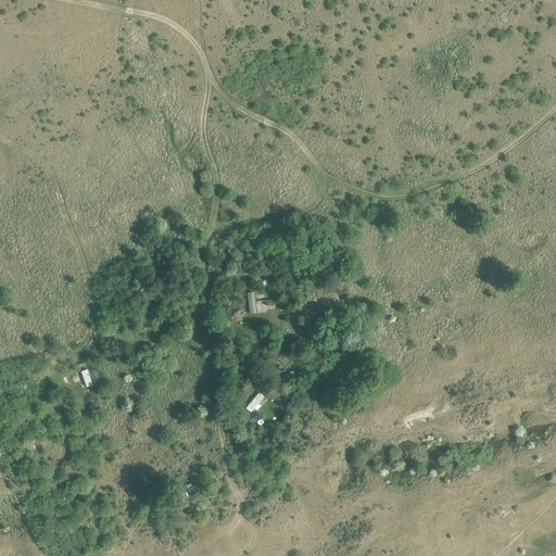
[(257,314),(255,292),(248,293),(250,314),(257,314)]
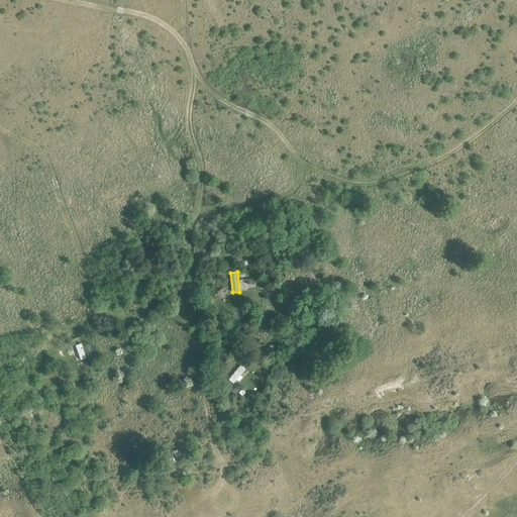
[(145,281),(130,286),(132,292),(137,290),(138,291),(131,293),(133,300),(140,298),(139,295),(145,293),(144,288),(146,287),(145,281)]
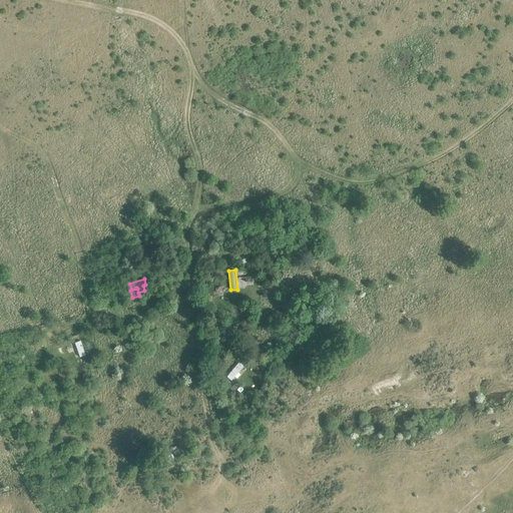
[(86,356),(80,342),(75,344),(80,358),(86,356)]
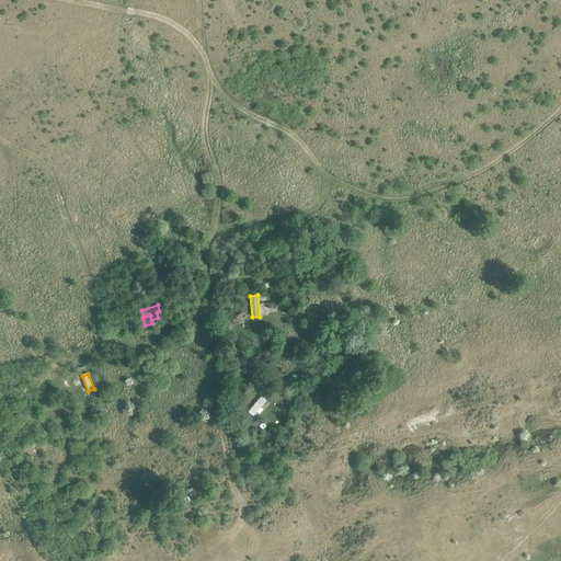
[(262,397),(249,413),(253,416),(258,412),(260,414),(263,410),(261,409),(266,401),(262,397)]
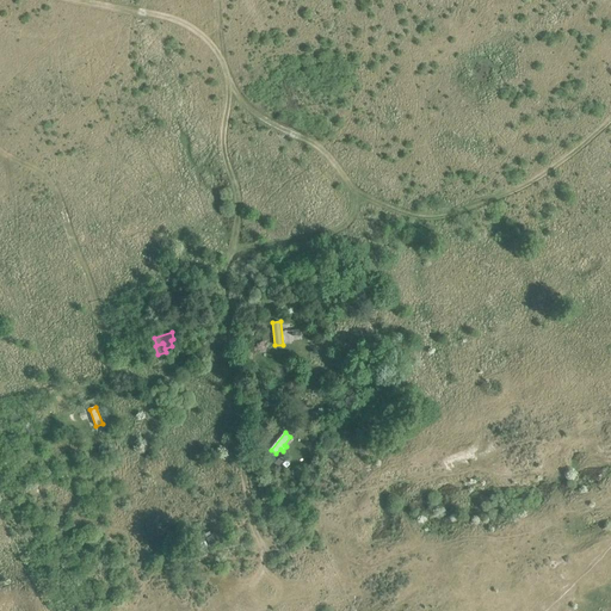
[(172,471),(154,474),(155,480),(159,480),(160,487),(173,486),(172,477),(176,477),(174,471),(172,471)]
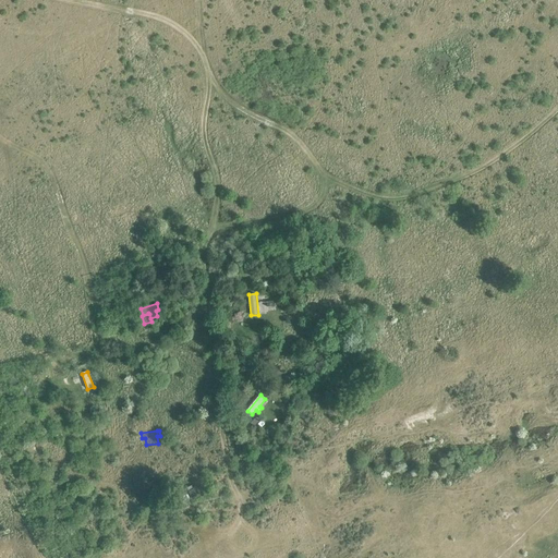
[(196,496),(191,486),(186,488),(192,498),(196,496)]
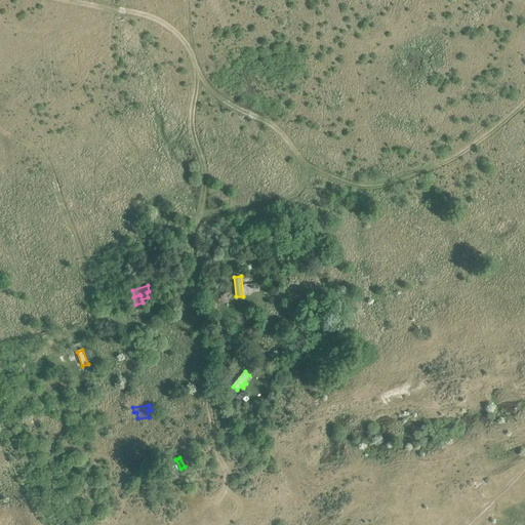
[(178,471),(176,465),(157,475),(160,480),(178,471)]
